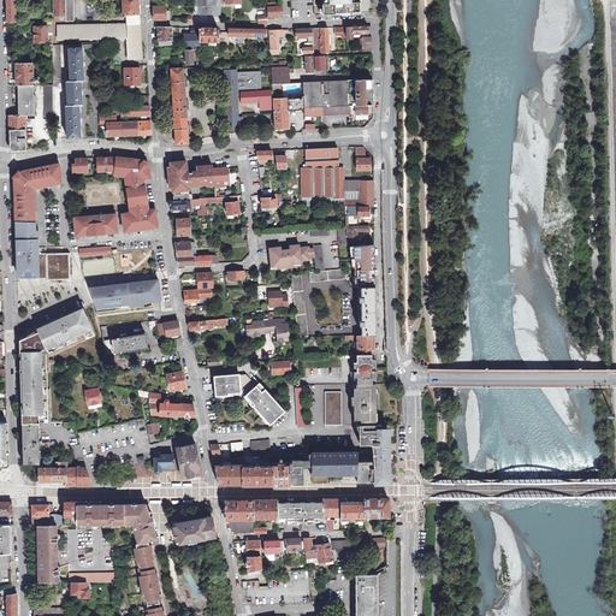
[(6,0),(7,22),(18,22),(18,17),(16,17),(15,0),(6,0)]
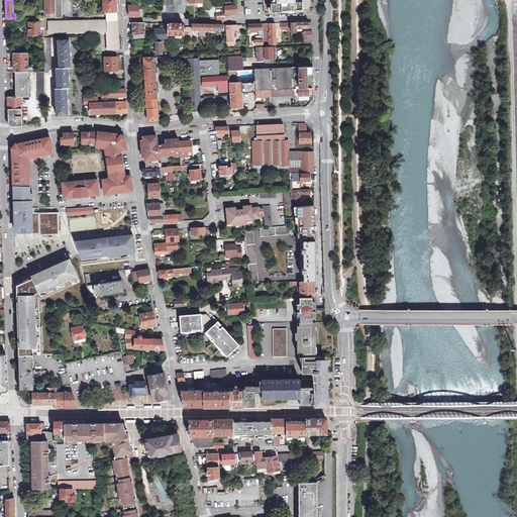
[(44,0),(45,11),(45,18),(56,18),(55,0),(44,0)]
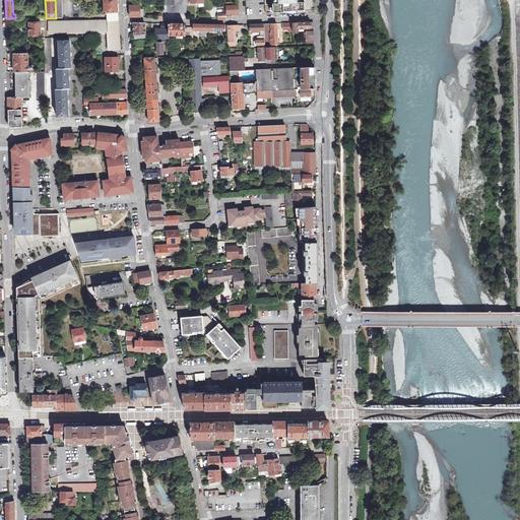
[(107,19),(49,20),(49,33),(108,31),(109,50),(121,49),(117,0),(104,0),(105,12),(107,12),(107,19)]
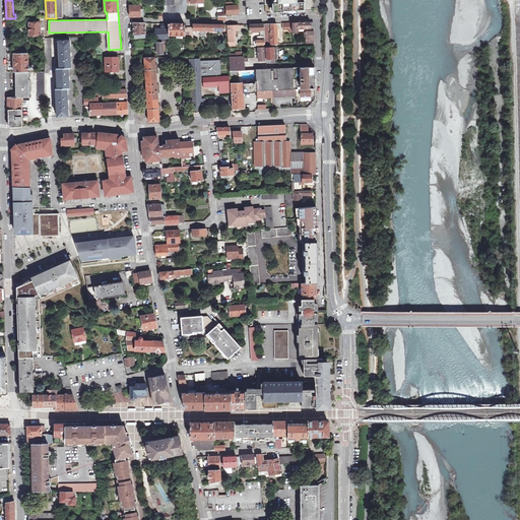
[(186,0),(161,0),(163,12),(187,13),(186,0)]
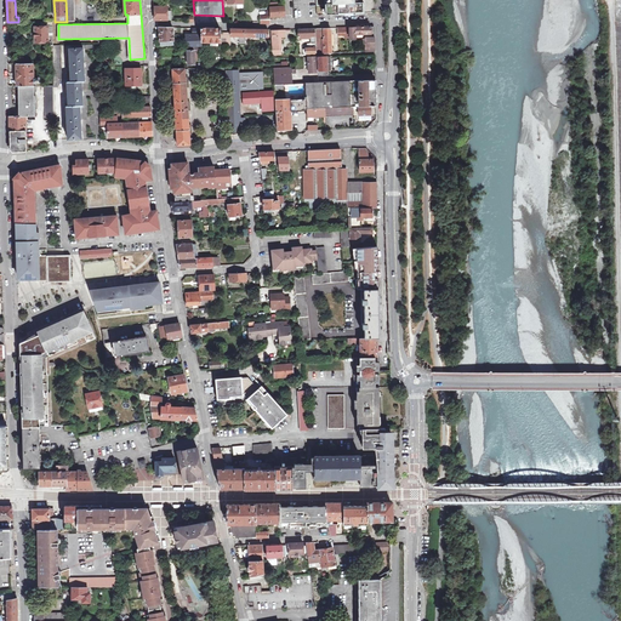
[(314,0),(317,15),(342,13),(342,12),(354,12),(354,13),(364,12),(364,5),(354,5),(354,0),(314,0)]
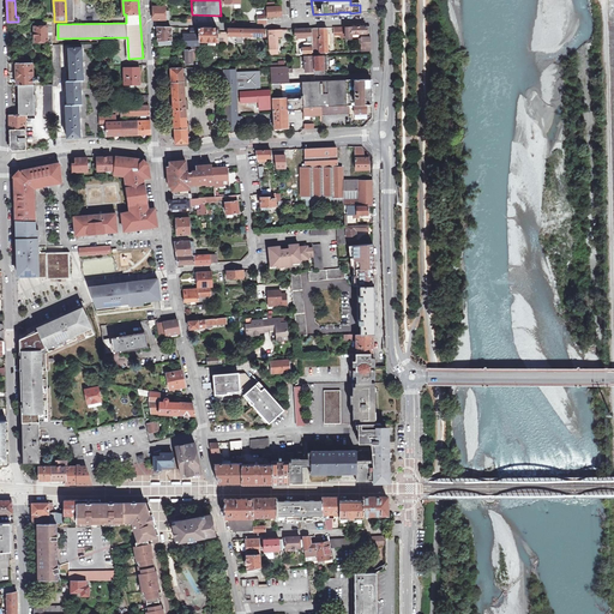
[(166,19),(166,11),(166,6),(152,7),(154,19),(166,19)]
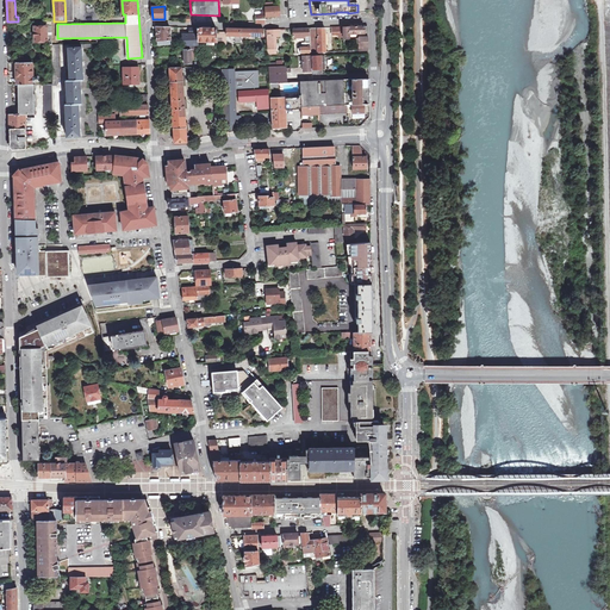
[(277,6),(265,7),(266,16),(278,16),(277,6)]
